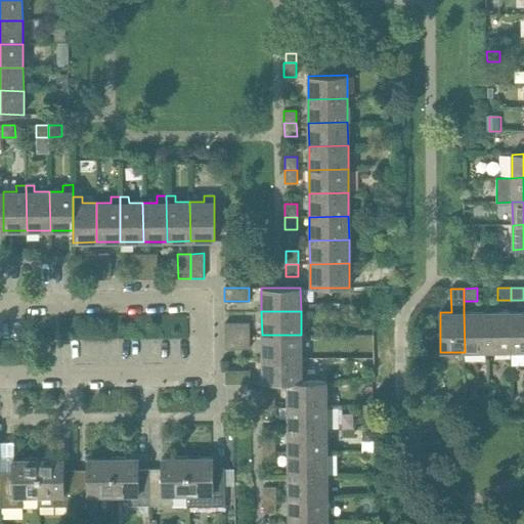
[(523,311),(511,312),(511,351),(523,351),(523,311)]
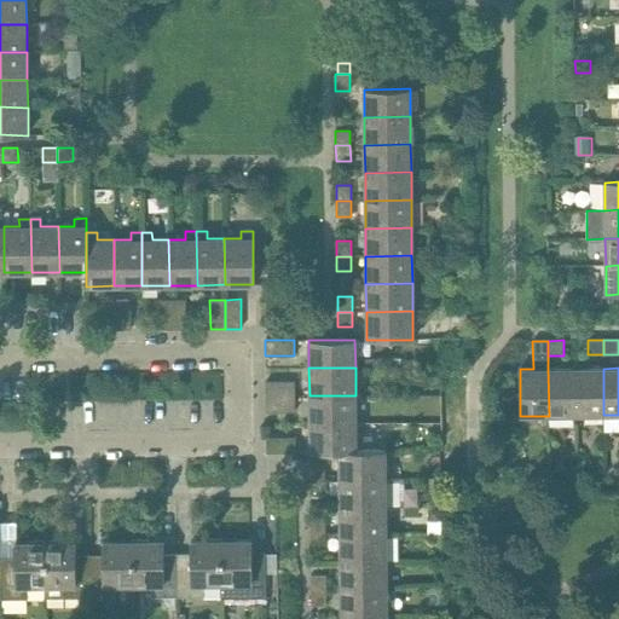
[(576,369),(548,369),(549,416),(577,415),(576,369)]
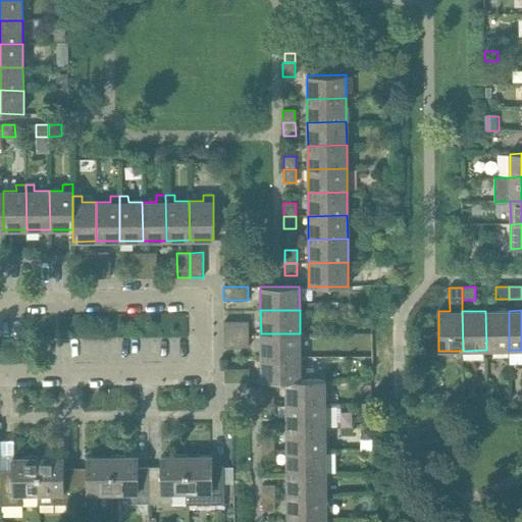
[(486,350),(509,350),(509,311),(485,311),(486,350)]
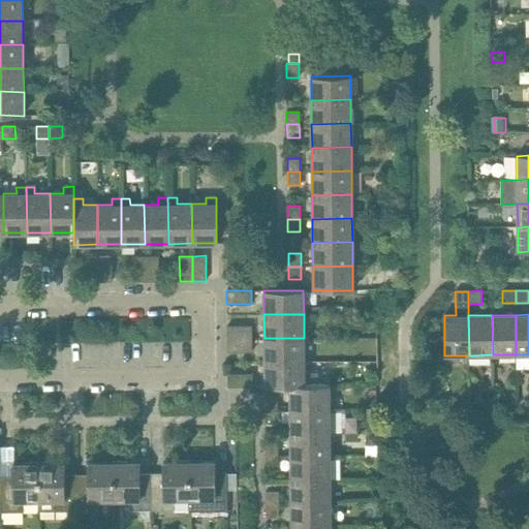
[(226,325),(227,338),(252,338),(251,325),(226,325)]
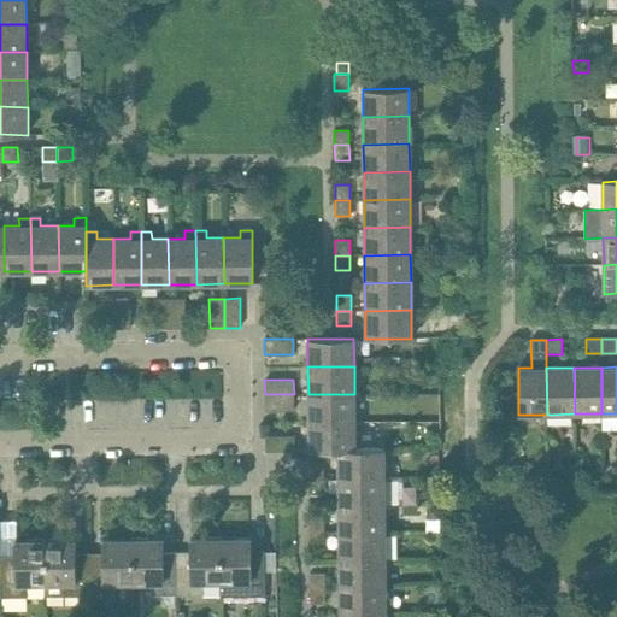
[(294,410),(294,394),(265,394),(265,411),(294,410)]
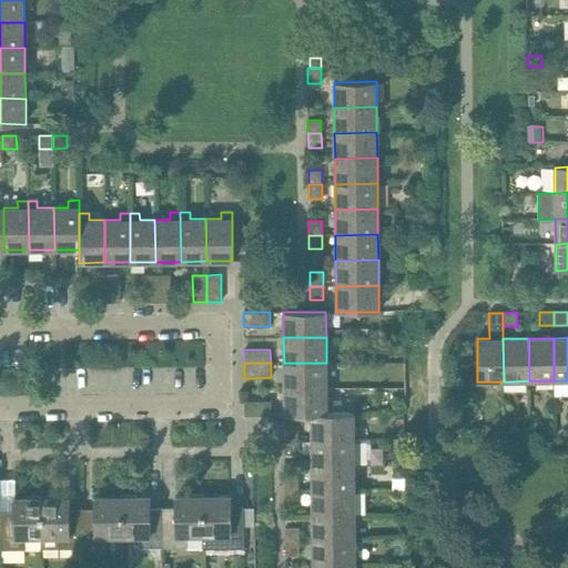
[(284,363),(284,389),(326,389),(326,363),(284,363)]
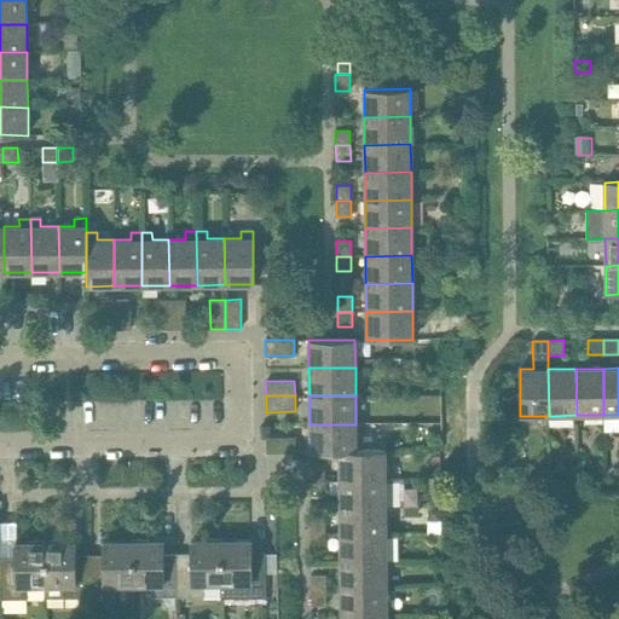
[(310,424),(310,452),(339,452),(357,452),(356,424),(310,424)]
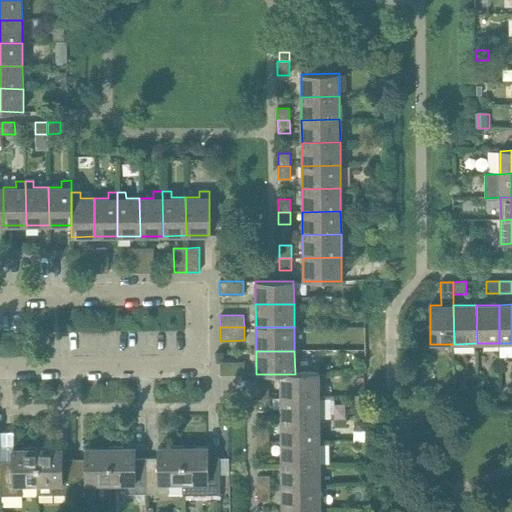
[(280,374),(280,396),(319,396),(319,374),(295,374),(280,374)]
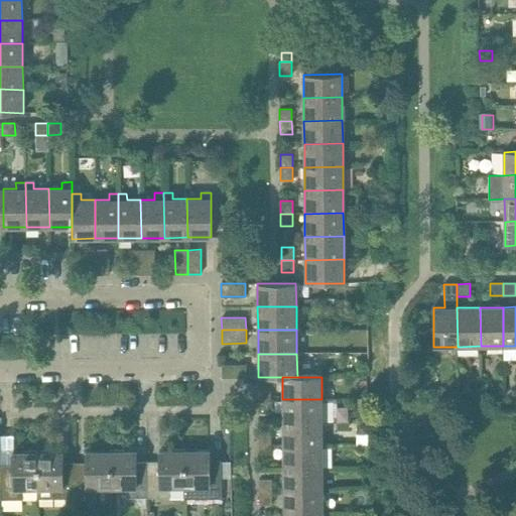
[(258,387),(258,399),(270,399),(270,387),(258,387)]
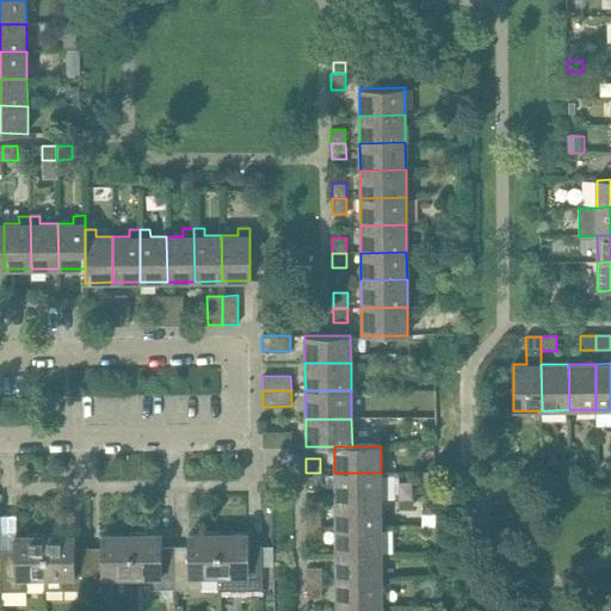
[(320,488),(320,473),(306,473),(306,488),(320,488)]
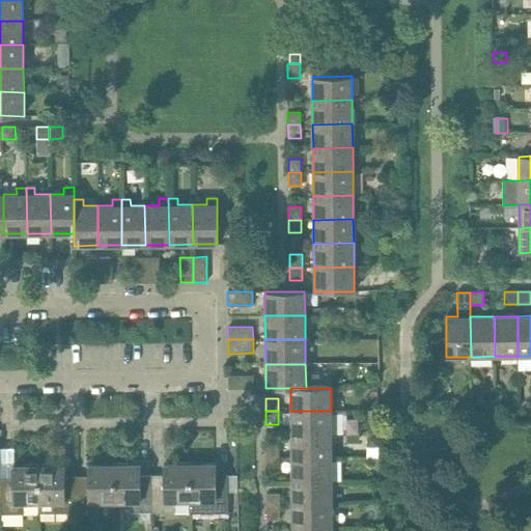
[(331,435),(331,411),(290,411),(291,435),(331,435)]
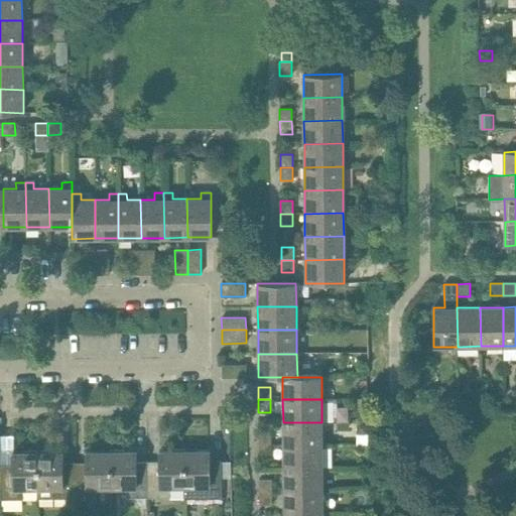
[(283,422),(283,445),(321,445),(321,422),(283,422)]
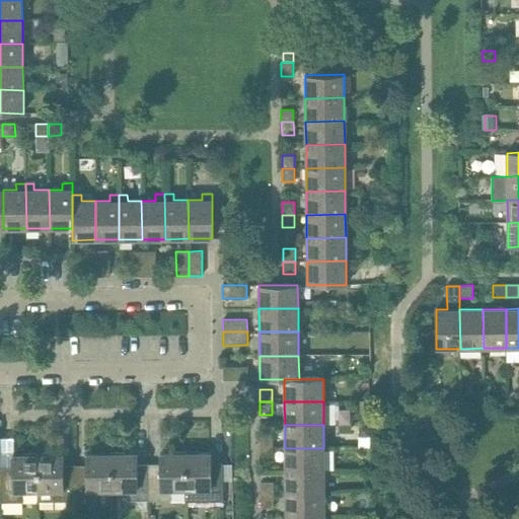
[(261,435),(261,448),(273,448),(273,435),(261,435)]
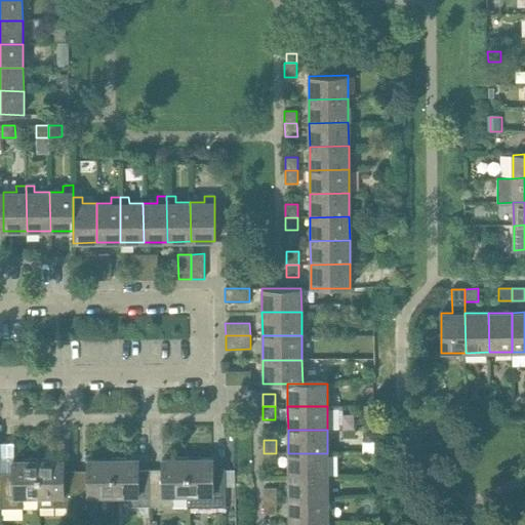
[(276,467),(276,453),(264,453),(264,467),(276,467)]
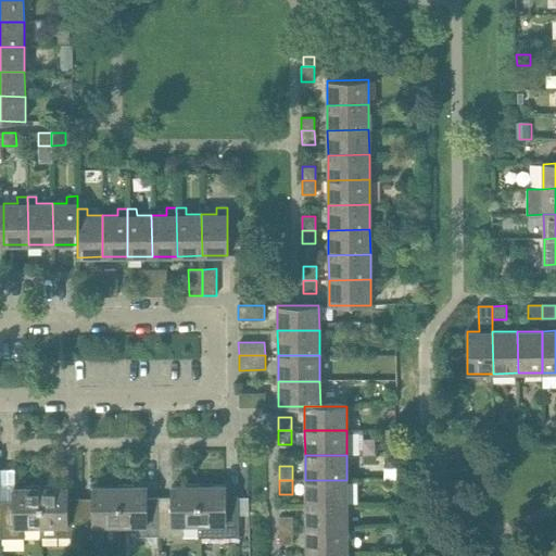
[(346,505),(346,480),(305,480),(305,505),(346,505)]
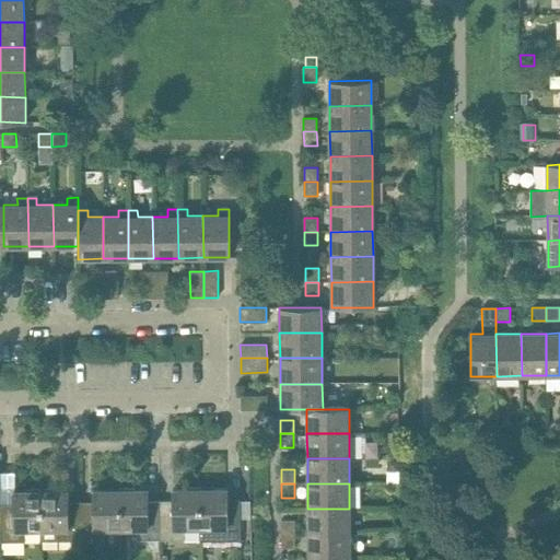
[(184,528),(200,528),(200,489),(173,489),(173,501),(160,501),(161,540),(184,539),(184,528)]
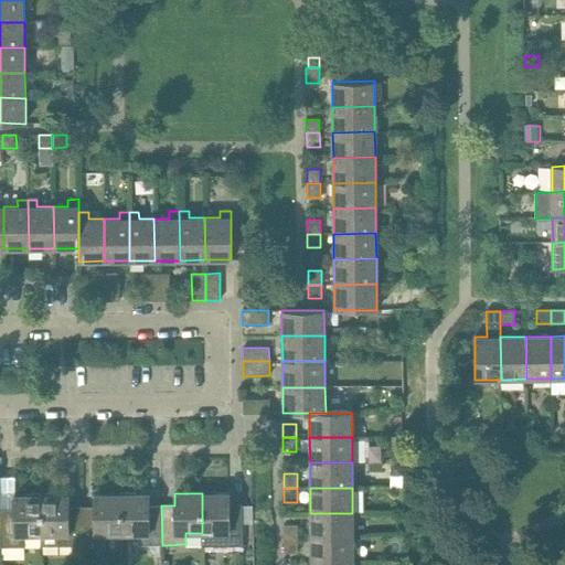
[(228,493),(202,493),(202,533),(202,544),(219,544),(243,544),(242,504),(228,504),(228,493)]
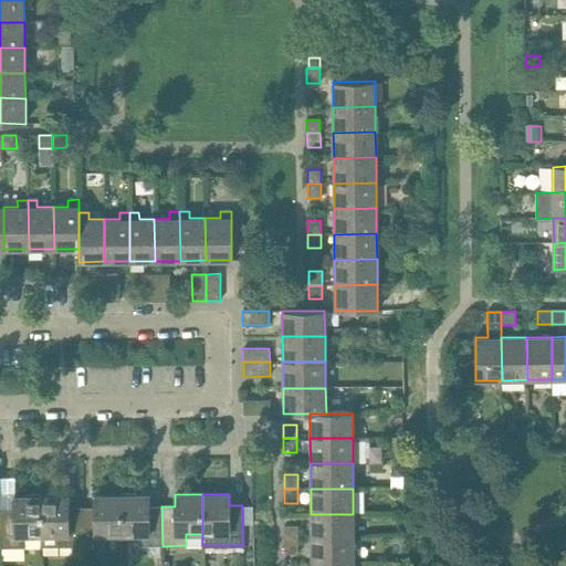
[(94,507),(81,507),(82,547),(105,546),(105,535),(122,535),(122,495),(94,495),(94,507)]
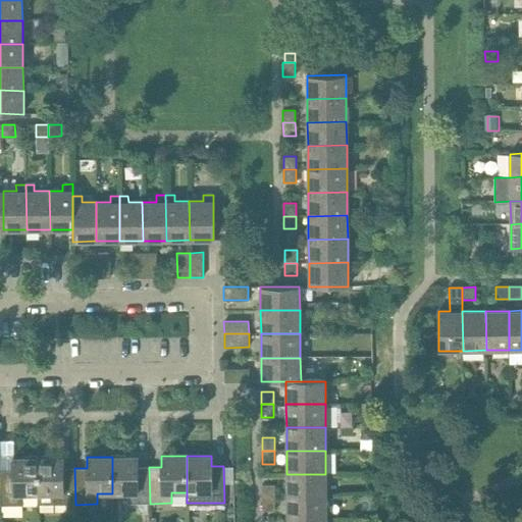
[(137,457),(112,457),(112,493),(127,493),(127,504),(150,504),(149,467),(137,467),(137,457)]
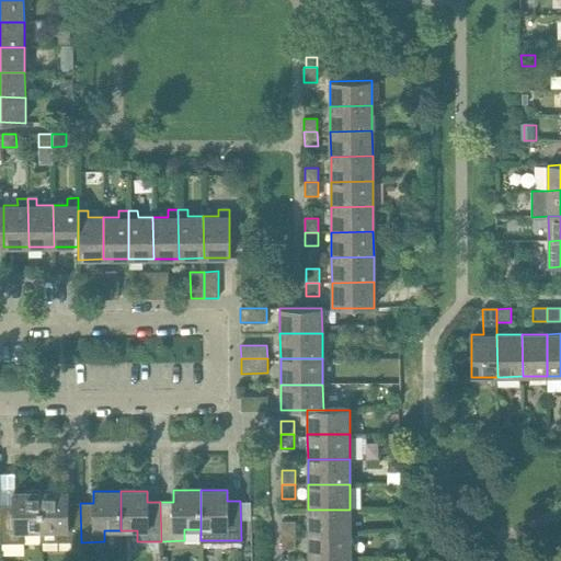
[(1,512),(1,542),(25,542),(24,531),(41,531),(41,492),(13,492),(13,504),(1,504),(1,512)]
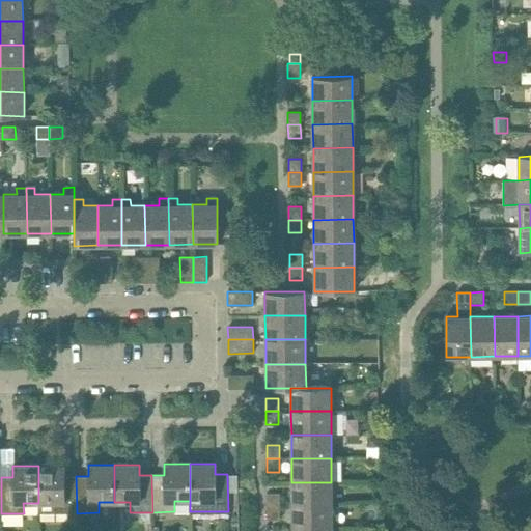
[(64,466),(38,466),(38,503),(54,502),(54,513),(77,513),(76,476),(64,476),(64,466)]
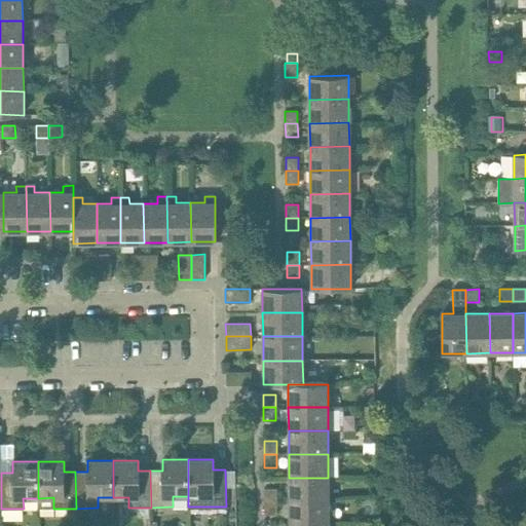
[(289,478),(289,501),(329,501),(328,478),(289,478)]
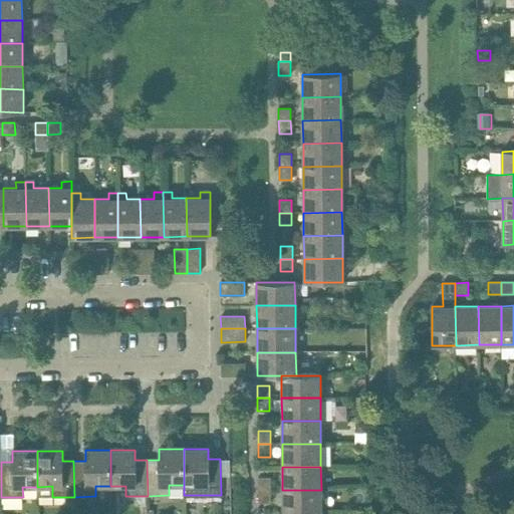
[(258,477),(258,490),(270,490),(270,477),(258,477)]
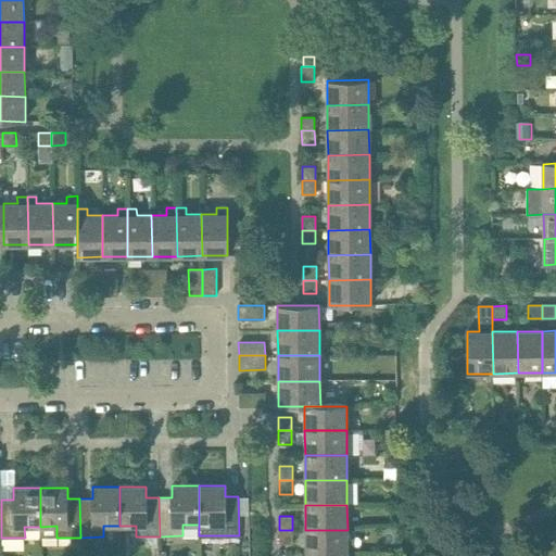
[(293,543),(292,530),(279,530),(280,544),(293,543)]
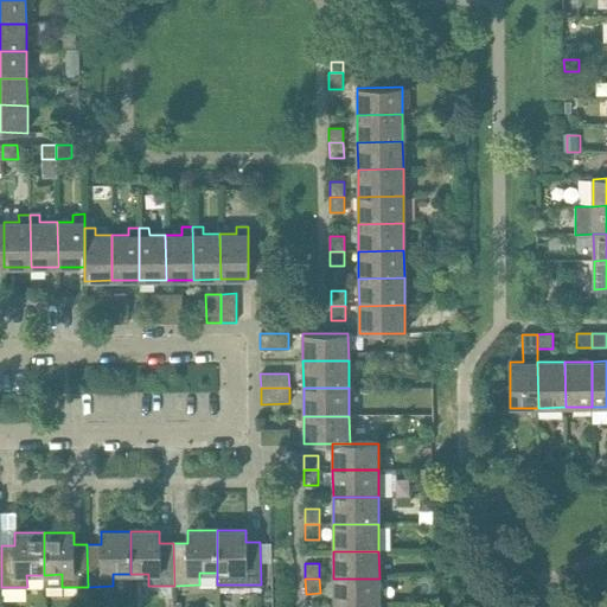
[(379,606),(379,579),(333,579),(334,606),(379,606)]
